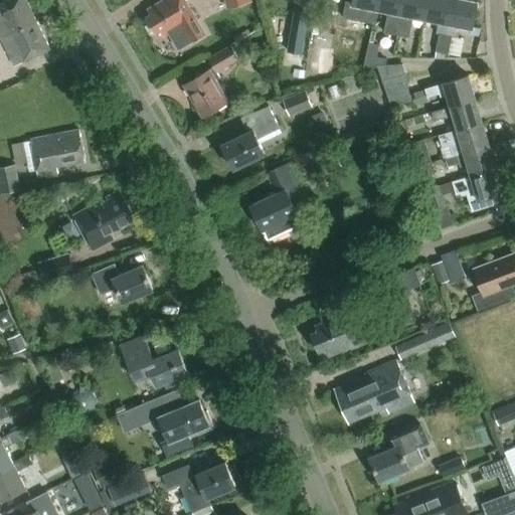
[(8,0),(0,4),(0,37),(1,39),(36,21),(25,0),(8,0)]
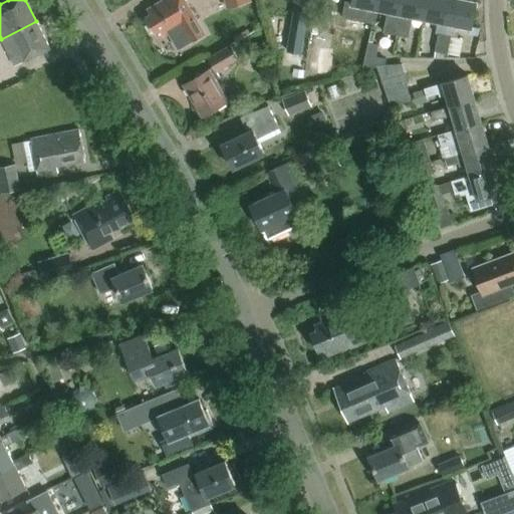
[(164,37),(195,18),(183,0),(164,0),(148,10),(151,14),(146,17),(148,20),(147,24),(151,31),(155,32),(156,33),(160,31),(164,37)]
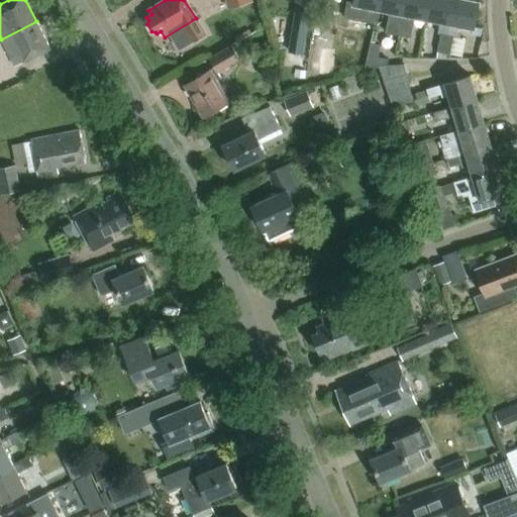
[(347,0),(344,18),(376,24),(379,9),(380,0),(347,0)]
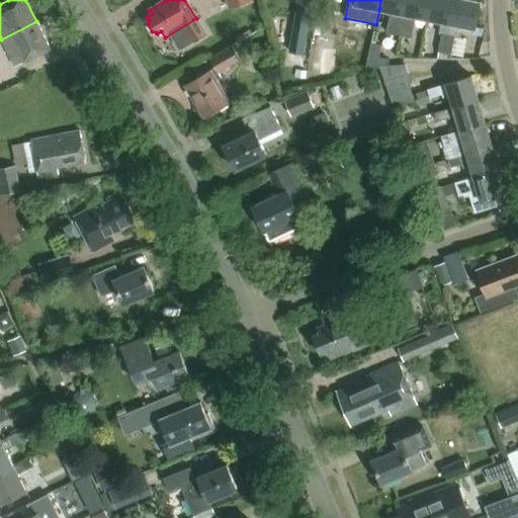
[(400,34),(406,0),(380,0),(379,9),(391,11),(386,32),(400,34)]
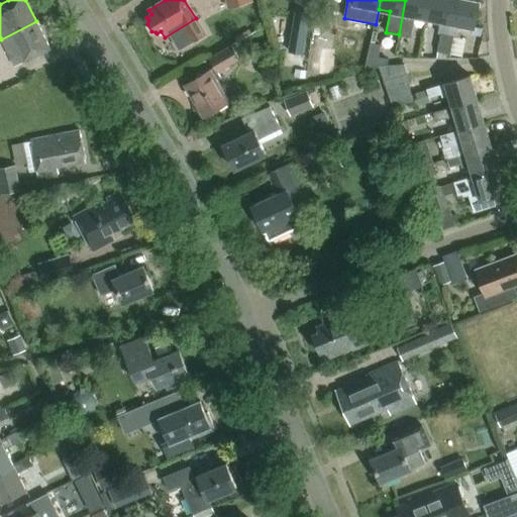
[(415,17),(426,19),(430,0),(405,0),(399,34),(411,36),(415,17)]
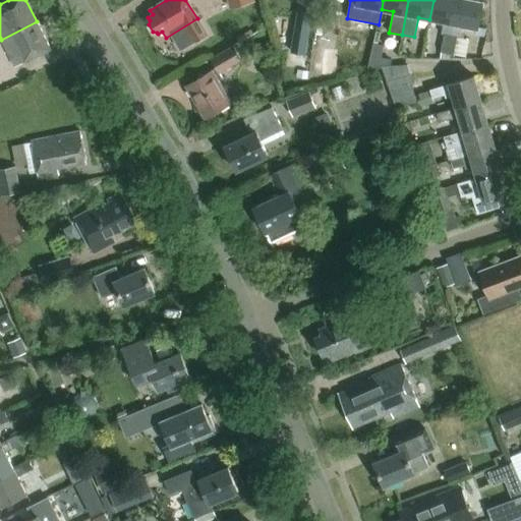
[(453,26),(458,0),(433,0),(429,19),(444,22),(443,24),(453,26)]
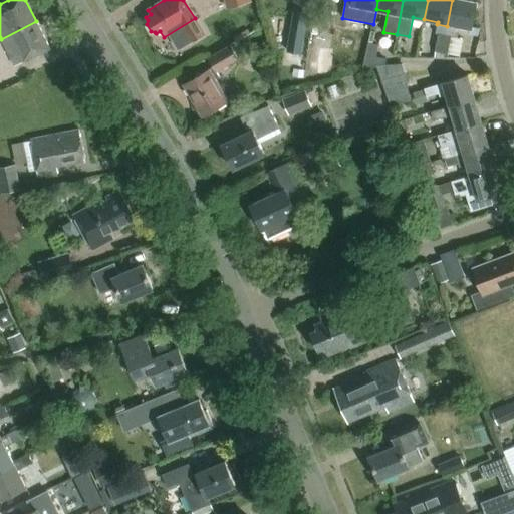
[(470,0),(452,0),(447,26),(457,28),(458,25),(472,28),(477,1),(470,0)]
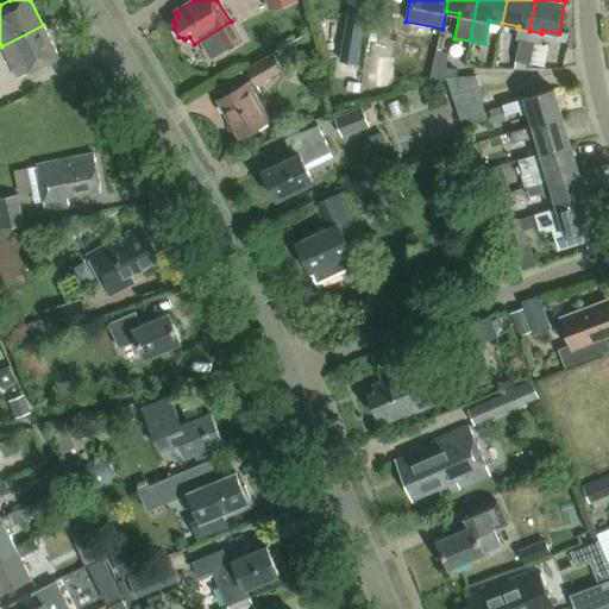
[(365,16),(350,13),(344,48),(359,50),(365,16)]
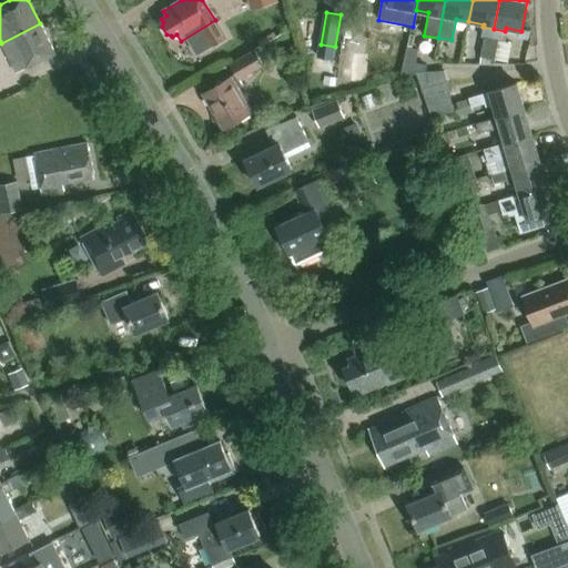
[(40,23),(1,43),(16,74),(56,54),(40,23)]
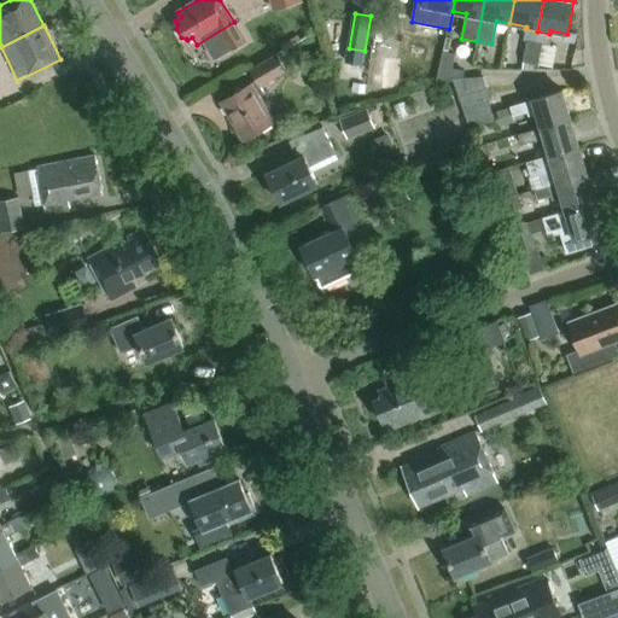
[(576,35),(567,34),(567,35),(565,34),(564,41),(575,44),(576,35)]
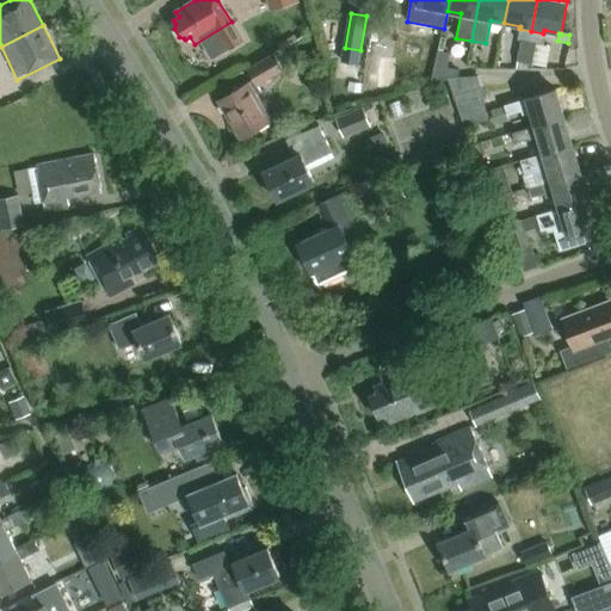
[(520,41),(516,68),(524,68),(530,42),(520,41)]
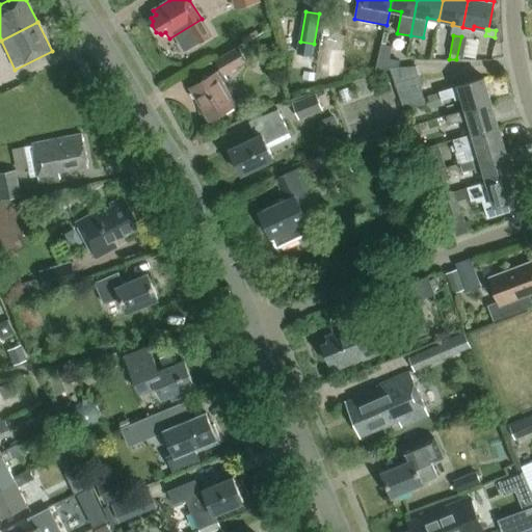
[(381,45),(377,67),(398,67),(400,61),(389,59),(392,48),(381,45)]
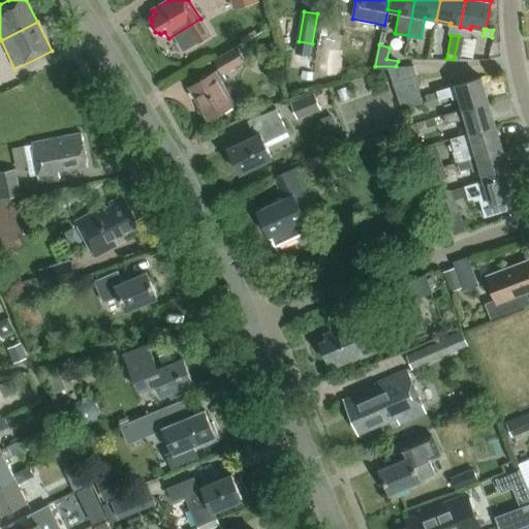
[(220,68),(214,71),(187,88),(207,121),(235,104),(220,81),(225,78),(222,72),(245,59),(237,45),(215,59),(220,68)]
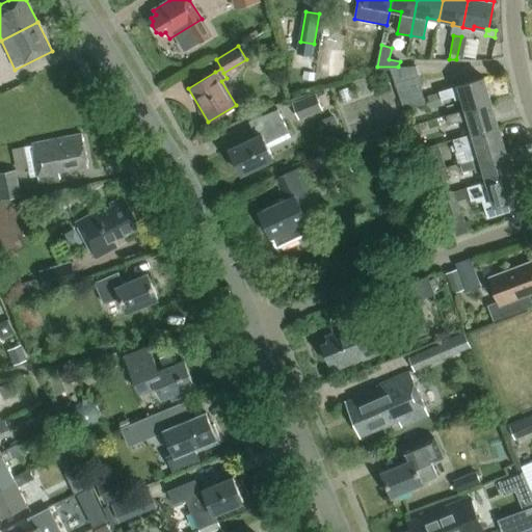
[(323,49),(319,81),(328,82),(329,79),(343,80),(346,51),(323,49)]
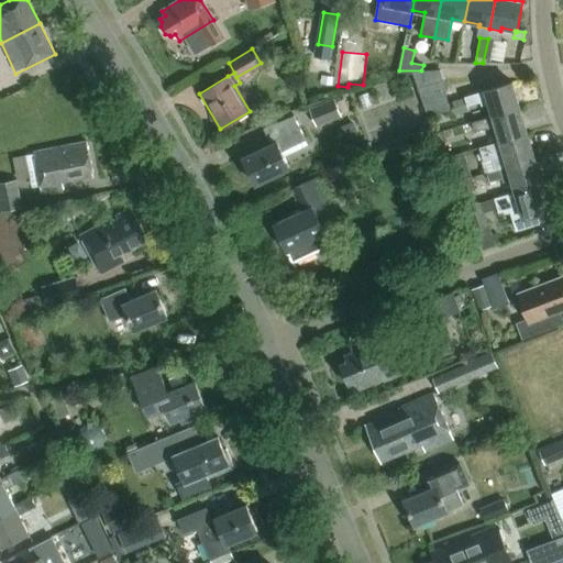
[(418,89),(443,81),(440,69),(412,73),(418,89)]
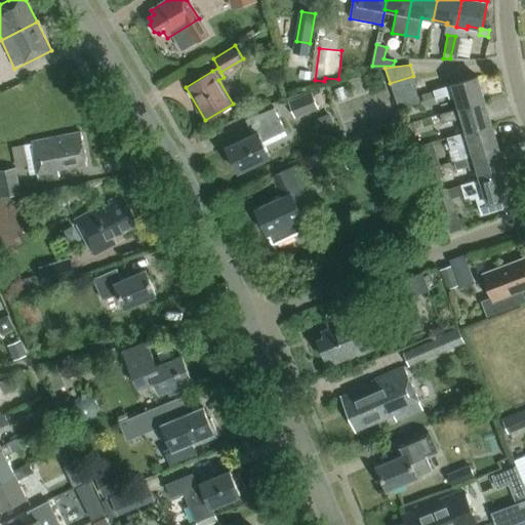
[(390,83),(394,93),(415,87),(413,76),(390,83)]
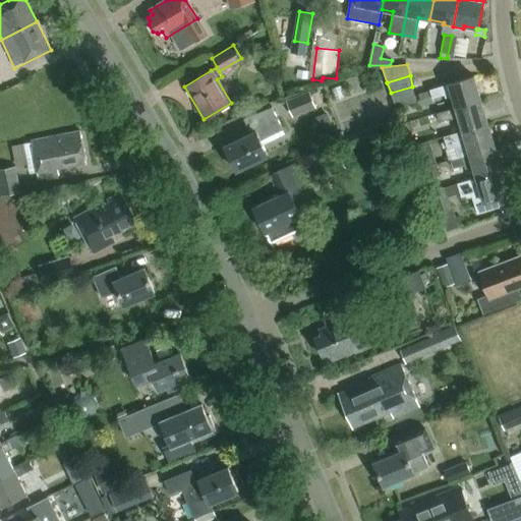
[(473,77),(449,84),(429,91),(431,100),(444,96),(445,99),(452,97),(455,108),(480,101),(473,77)]
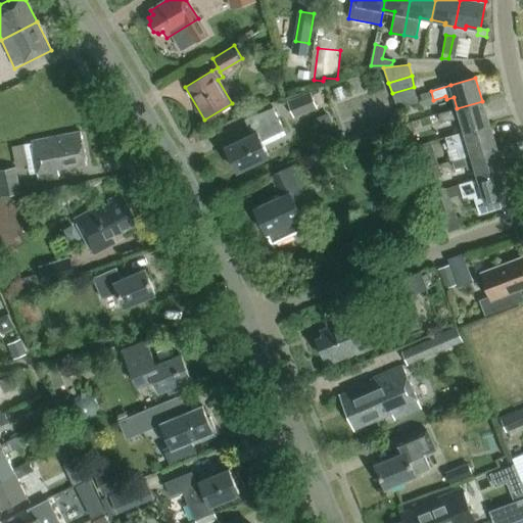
[(418,101),(414,87),(392,93),(397,107),(418,101)]
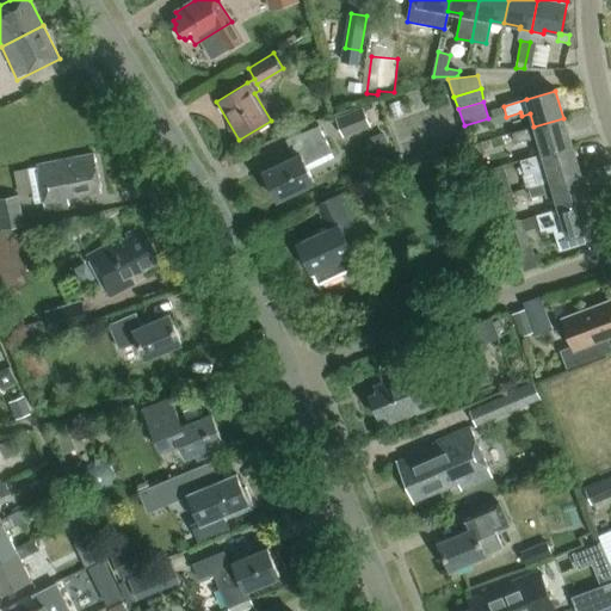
[(503,105),(491,109),(495,123),(506,119),(503,105)]
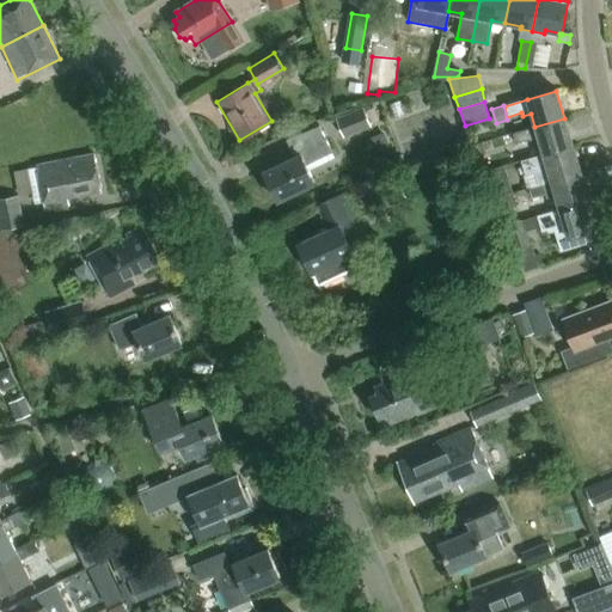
[(363,108),(336,118),(344,138),(371,126),(363,108)]
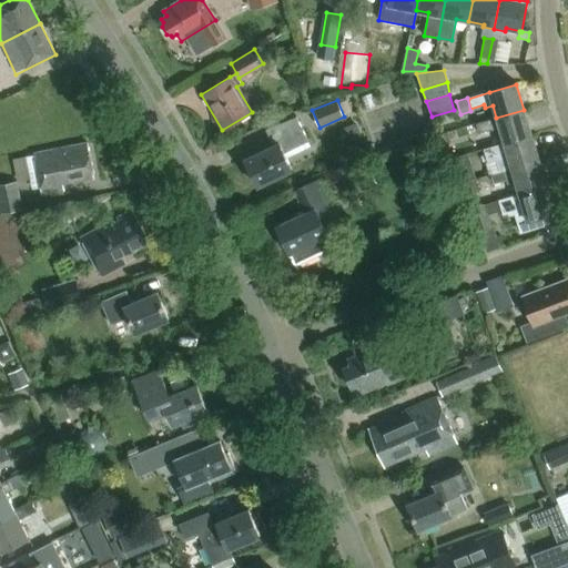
[(530,135),(524,110),(496,118),(475,124),(478,134),(490,130),(490,131),(499,129),(504,143),(530,135)]
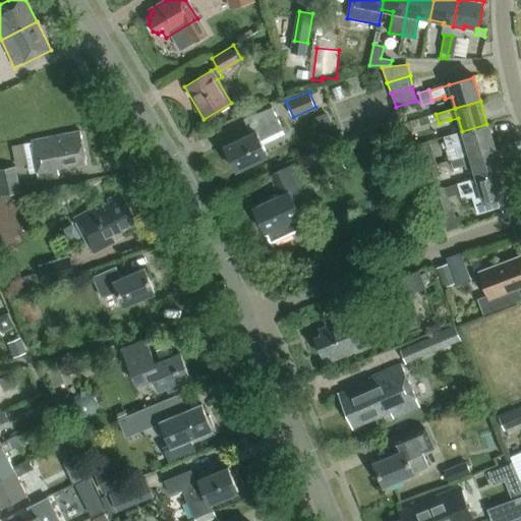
[(259,140),(282,129),(271,107),(242,120),(249,134),(224,147),(235,171),(267,156),(259,140)]
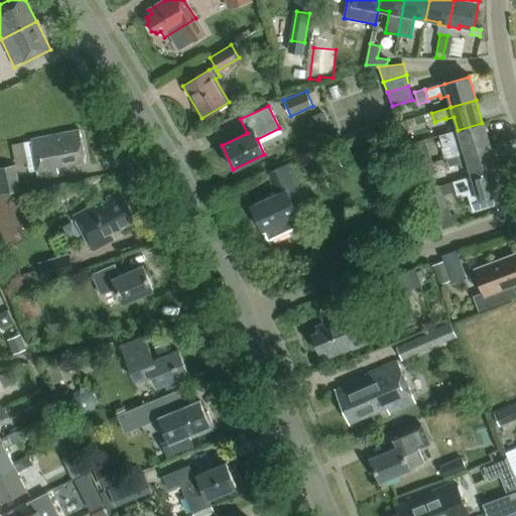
[(406,120),(398,123),(401,132),(409,129),(406,120)]
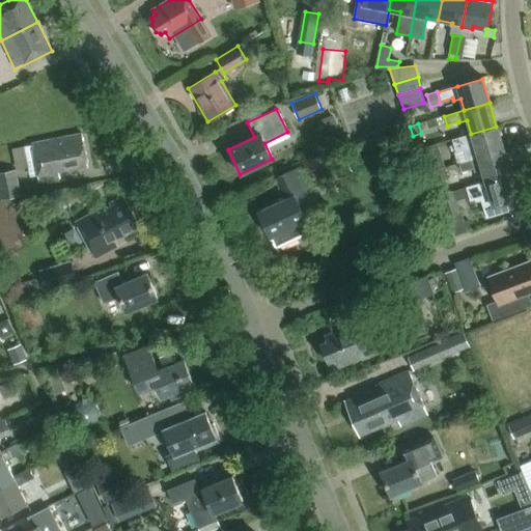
[(503,149),(496,127),(471,134),(451,140),(455,152),(454,152),(457,164),(503,149)]
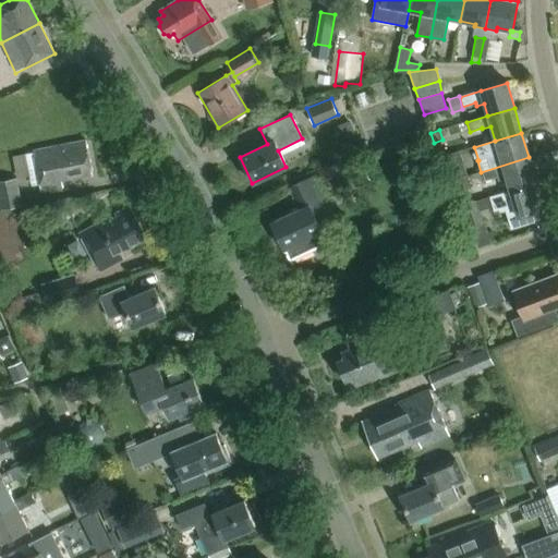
[(61,182),(93,176),(86,142),(33,152),(40,192),(62,187),(61,182)]
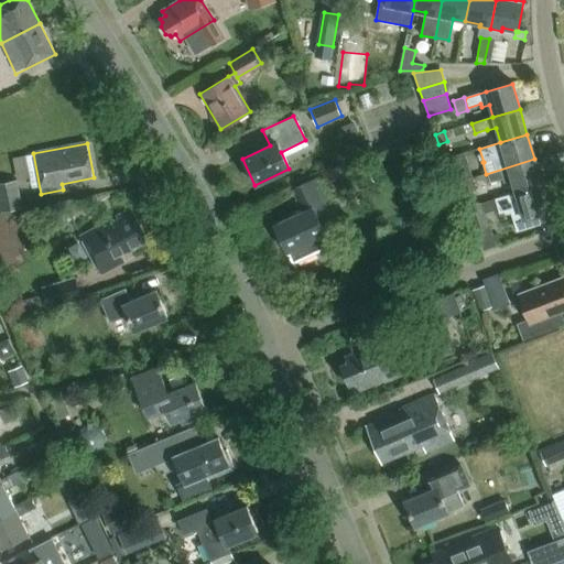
[(453,184),(472,179),(465,153),(445,159),(453,184)]
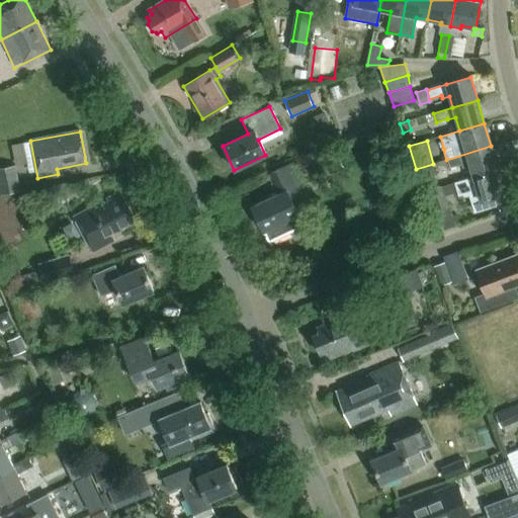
[(470,166),(473,177),(498,170),(491,146),(446,160),(447,160),(450,169),(461,165),(462,169),(470,166)]
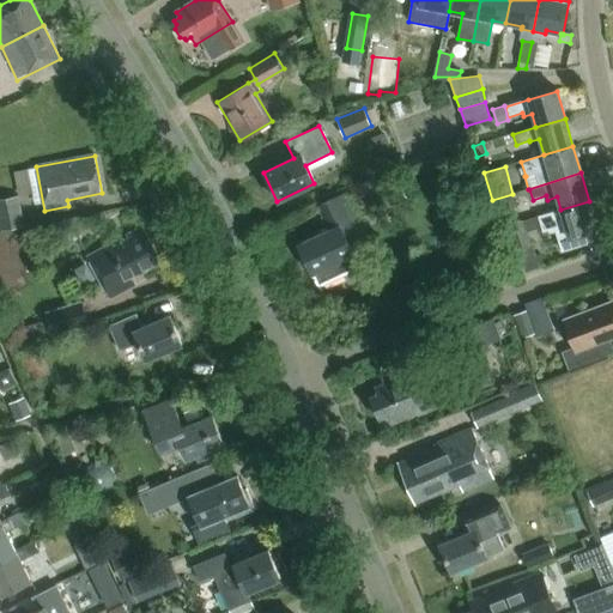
[(366,181),(349,188),(353,200),(371,194),(366,181)]
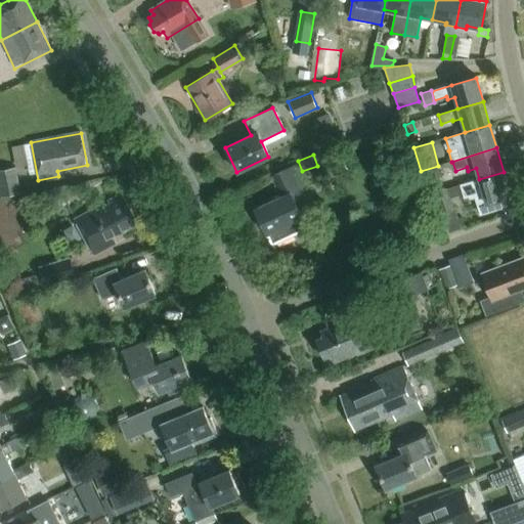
[(278,198),(255,209),(271,245),(307,227),(294,201),(299,198),(306,194),(293,166),(270,177),(280,197),(278,198)]
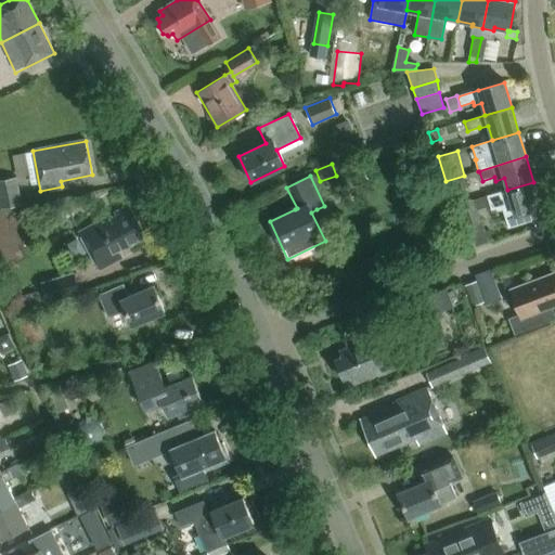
[(464,176),(446,181),(449,193),(468,188),(464,176)]
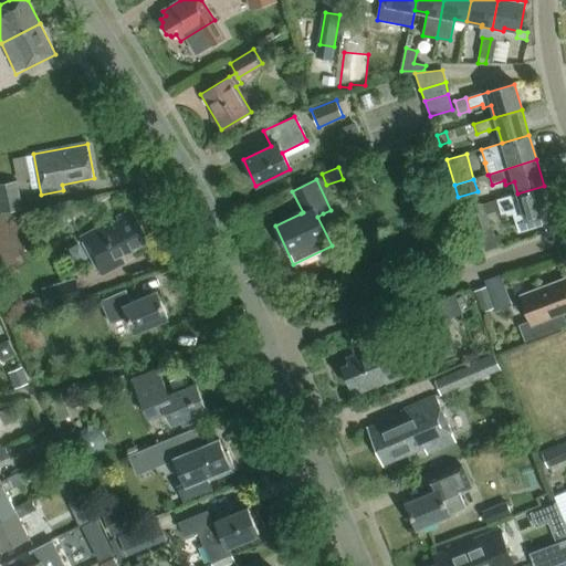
[(0,212),(22,209),(18,180),(0,184),(0,212)]
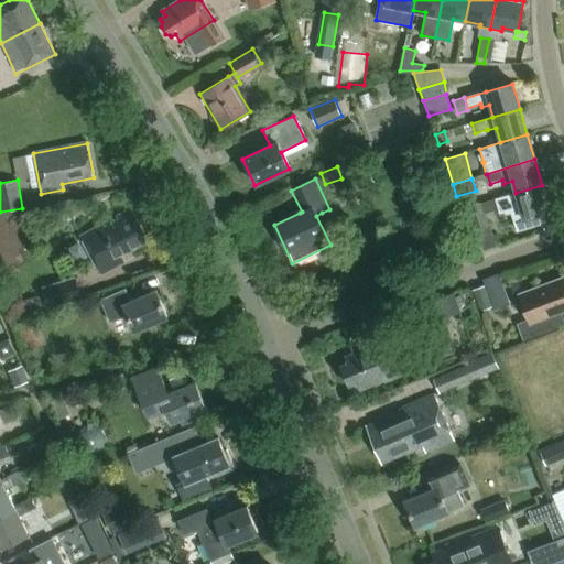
[(514,223),(518,231),(541,225),(538,215),(546,213),(551,212),(542,185),(516,193),(495,199),(499,213),(499,214),(511,210),(514,223)]
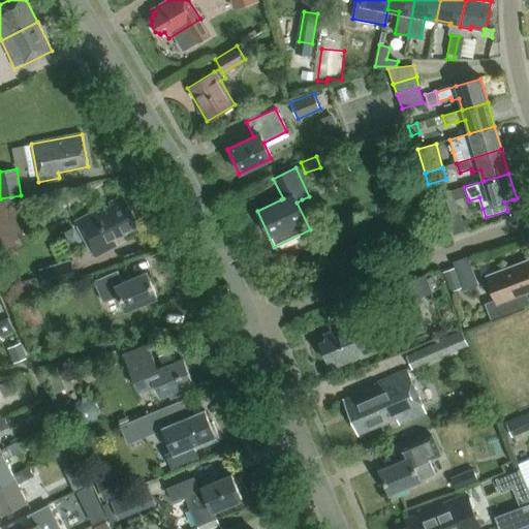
[(445,217),(458,213),(449,191),(438,195),(445,217)]
